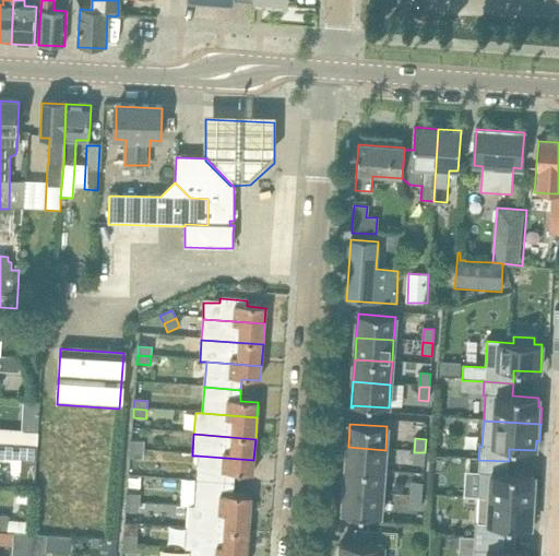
[(144,442),(131,441),(130,450),(143,451),(144,442)]
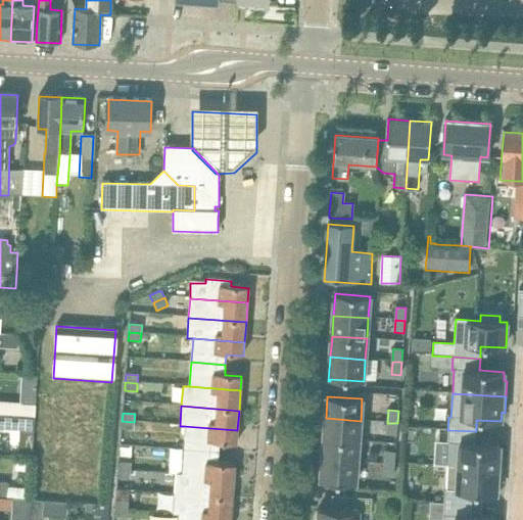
[(0,429),(34,432),(35,418),(0,415),(0,429)]
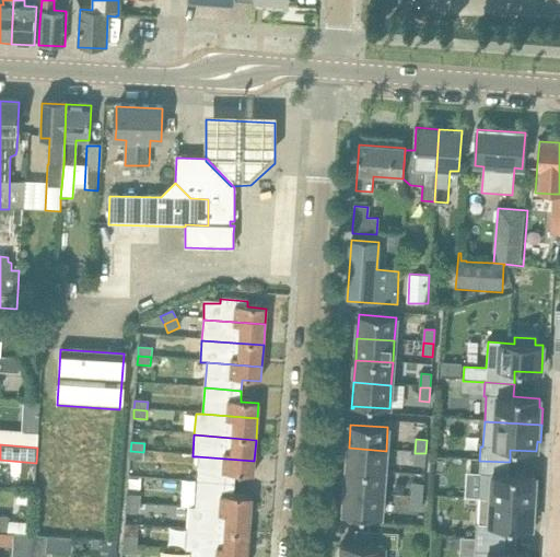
[(386,451),(349,448),(347,471),(384,473),(386,451)]
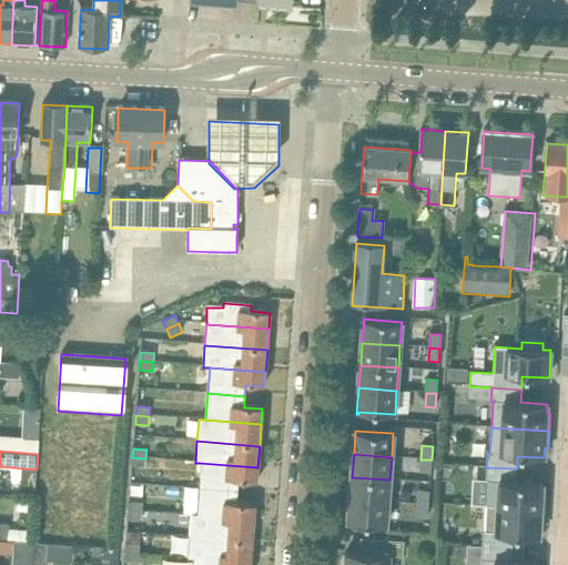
[(145,458),(132,457),(132,466),(145,467),(145,458)]
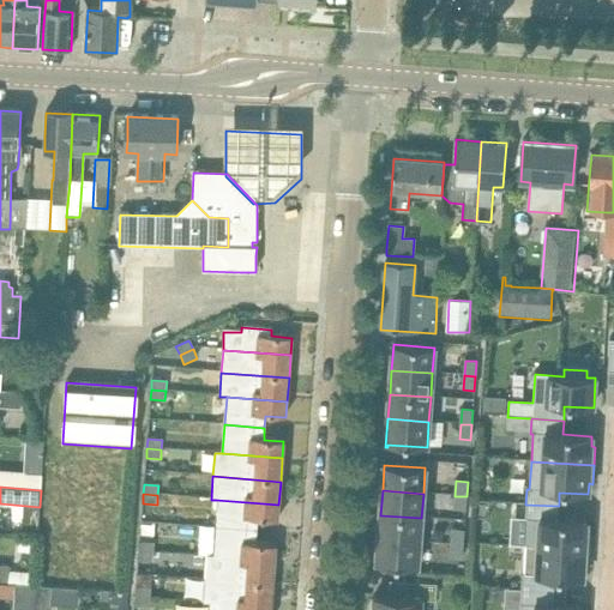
[(467,496),(455,496),(453,511),(465,512),(467,496)]
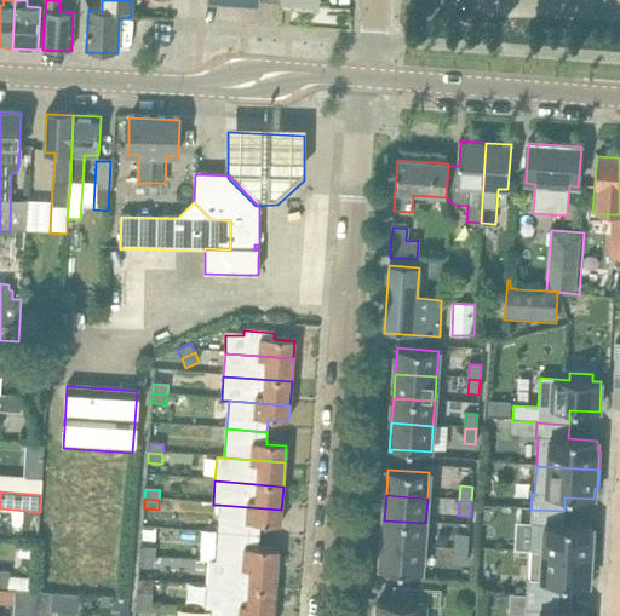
[(280,527),(281,510),(220,506),(218,534),(259,537),(260,525),(280,527)]
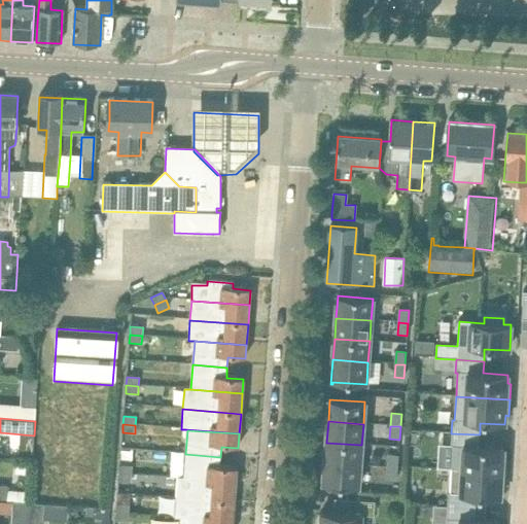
[(480,434),(451,433),(451,447),(463,448),(461,472),(505,474),(506,458),(502,457),(503,449),(479,447),(480,434)]
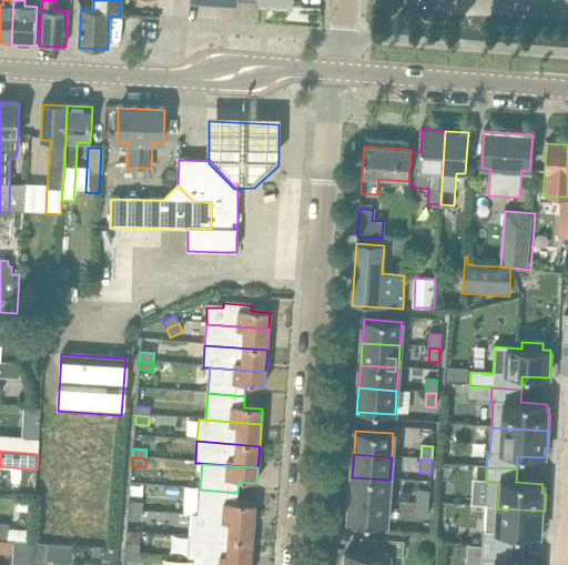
[(389,480),(352,477),(350,500),(388,502),(389,480)]
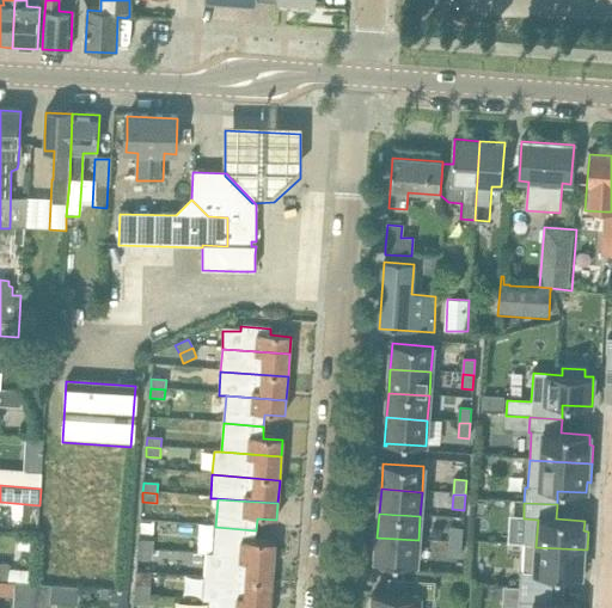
[(274,560),(275,544),(254,542),(254,530),(213,528),(210,554),(274,560)]
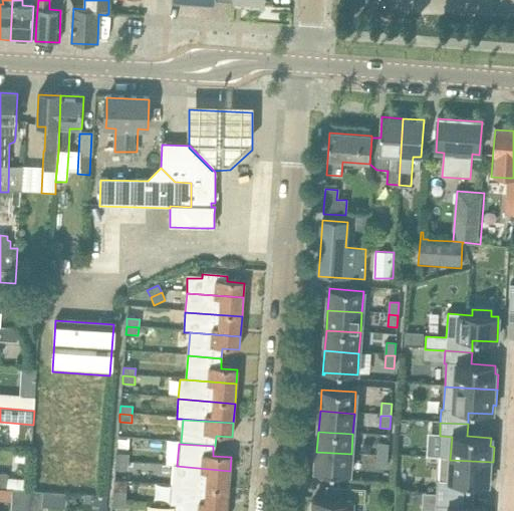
[(389,445),(378,444),(377,456),(388,457),(389,445)]
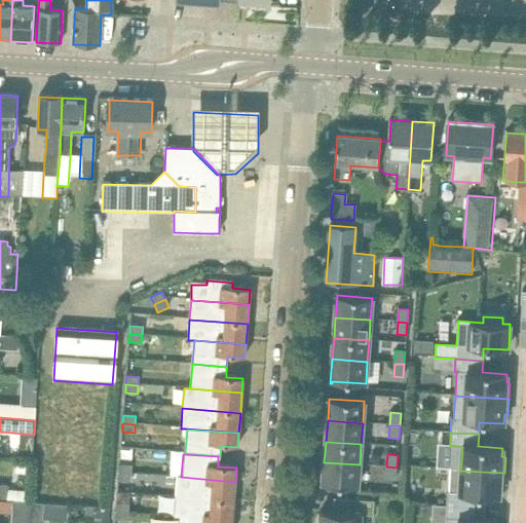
[(360,464),(324,462),(323,486),(324,486),(324,484),(358,487),(360,464)]
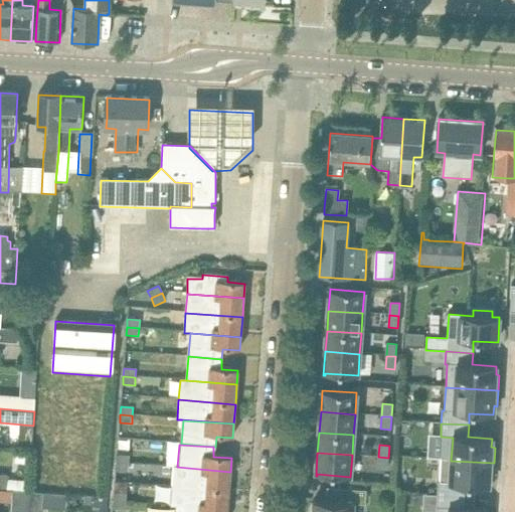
[(129,456),(117,456),(117,464),(129,465),(129,456)]
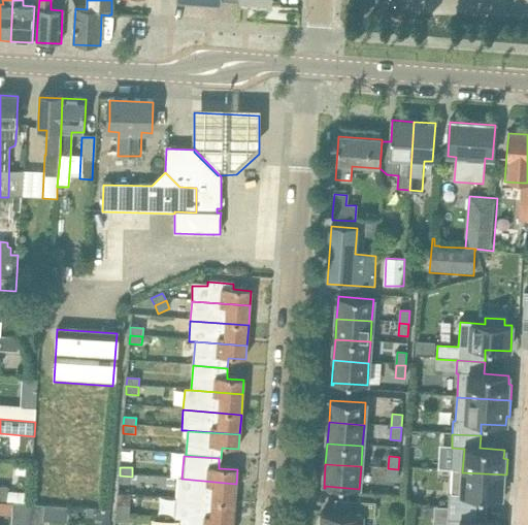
[(398,469),(388,468),(387,482),(397,482),(398,469)]
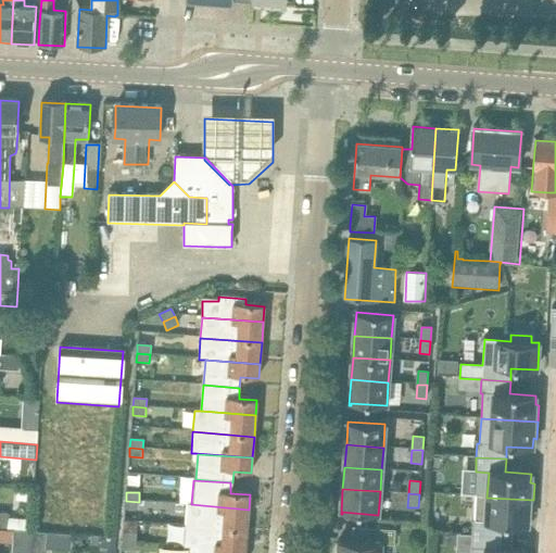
[(533,500),(487,498),(485,522),(472,520),(471,535),(501,537),(502,524),(528,526),(529,516),(532,516),(533,500)]
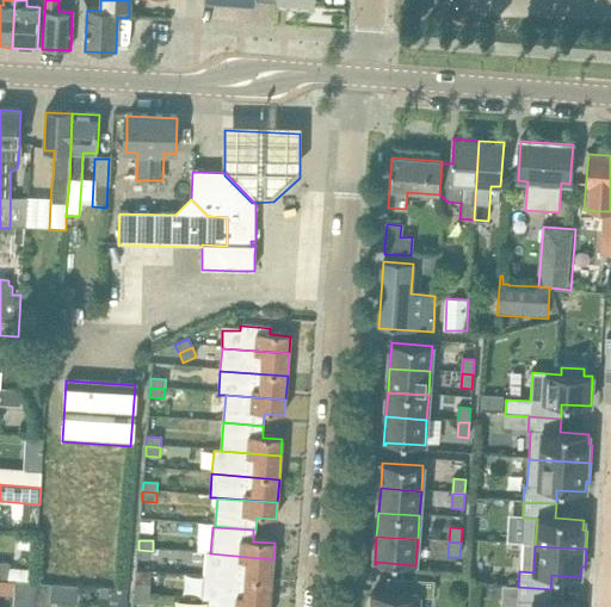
[(139,550),(137,559),(152,561),(153,551),(139,550)]
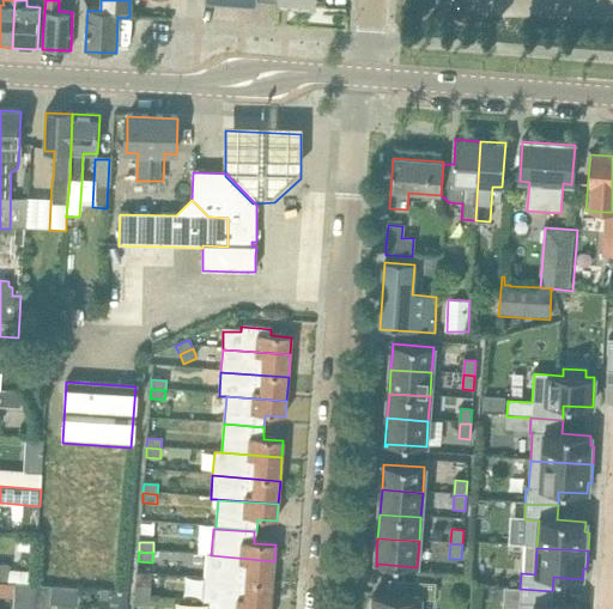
[(272,585),(274,561),(211,555),(205,555),(204,579),(272,585)]
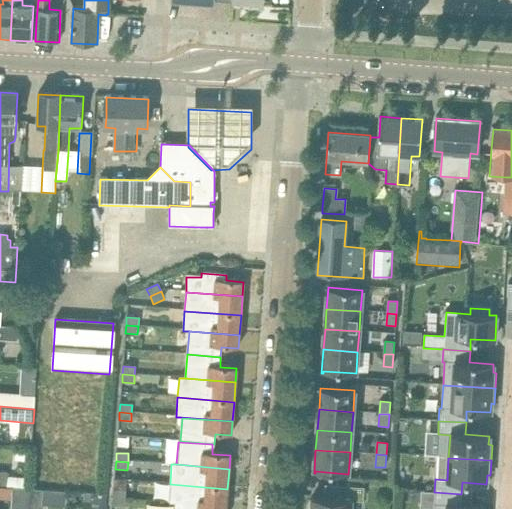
[(226,508),(227,489),(170,484),(169,503),(174,504),(226,508)]
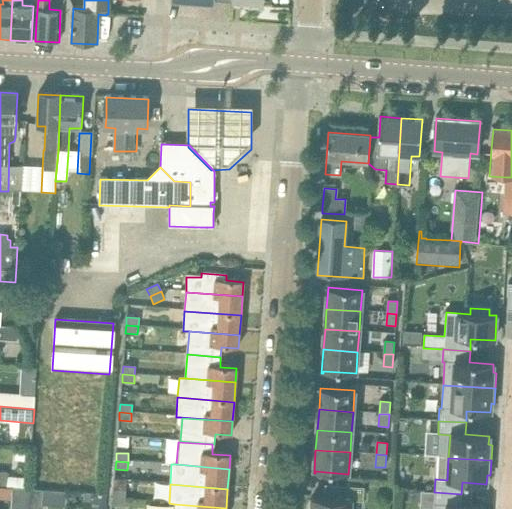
[(364,488),(337,486),(336,499),(312,498),(311,506),(308,506),(308,508),(350,508),(351,501),(363,502),(364,488)]
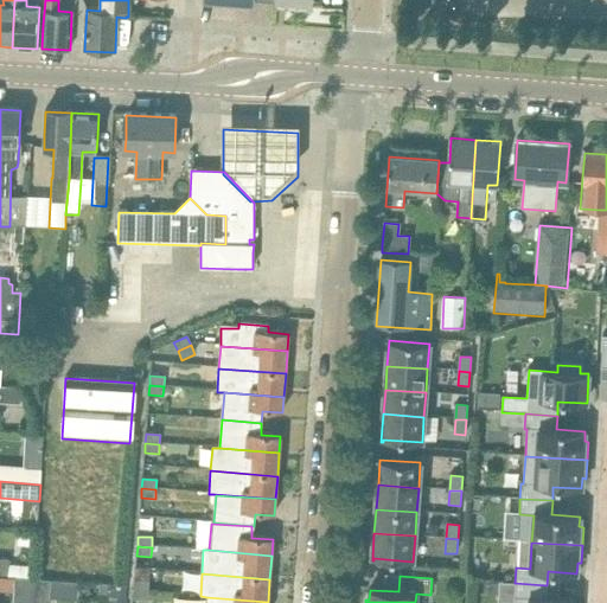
[(31,602),(33,581),(14,579),(13,602),(31,602)]
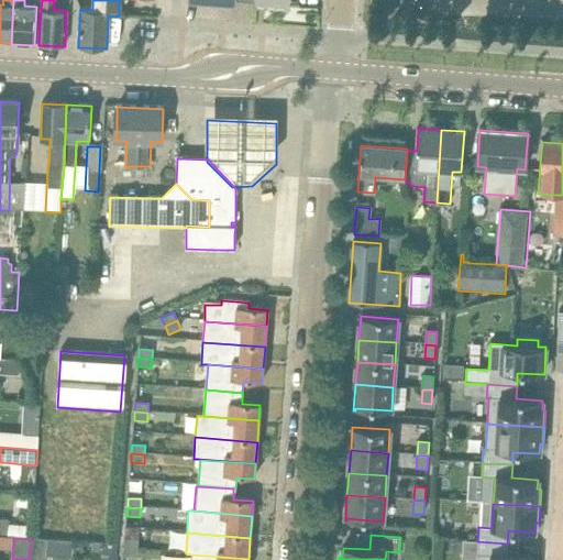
[(47,540),(31,539),(29,559),(46,559),(47,540)]
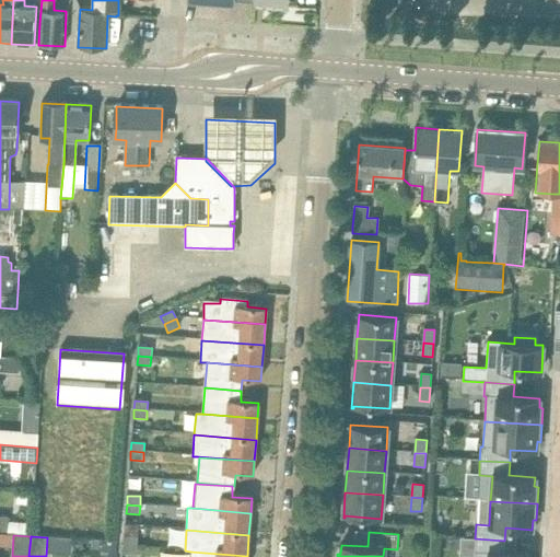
[(137,537),(124,536),(124,546),(137,546),(137,537)]
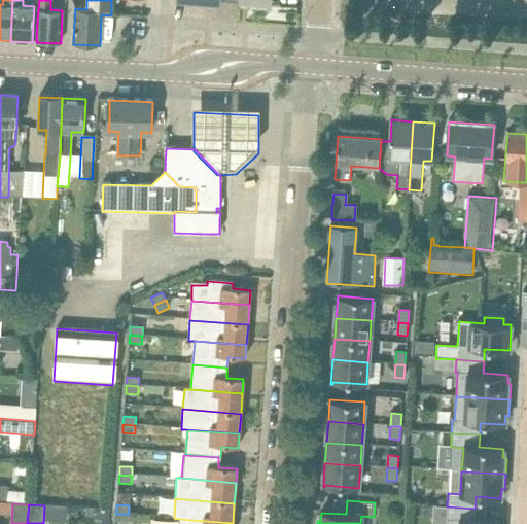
[(475,509),(447,507),(446,523),(499,523),(499,522),(475,521),(475,509)]
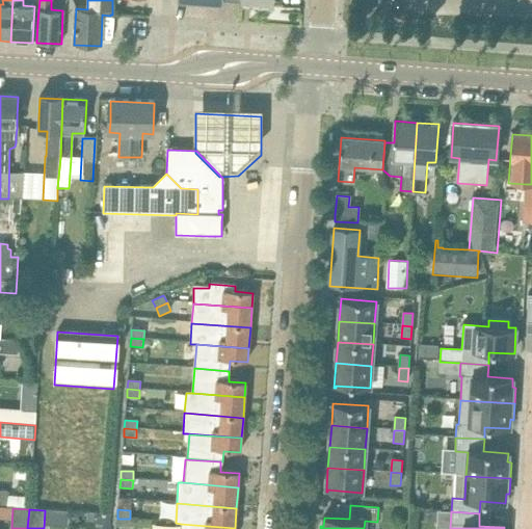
[(108,528),(110,516),(96,514),(94,528),(108,528)]
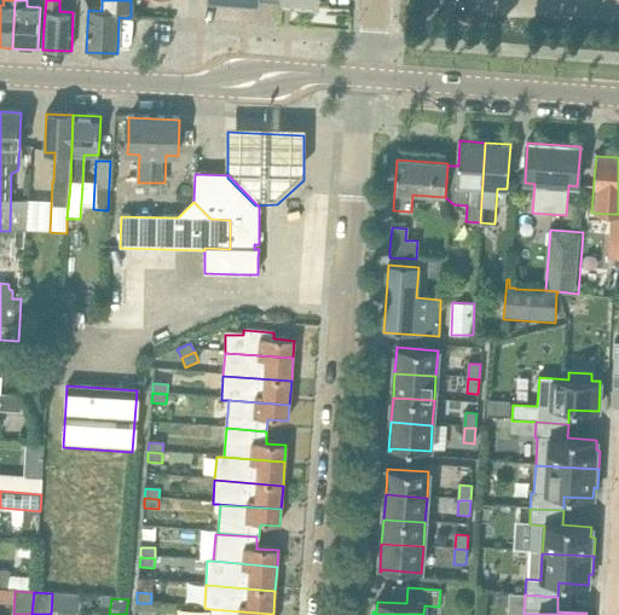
[(151,603),(137,603),(136,613),(150,614),(151,603)]
